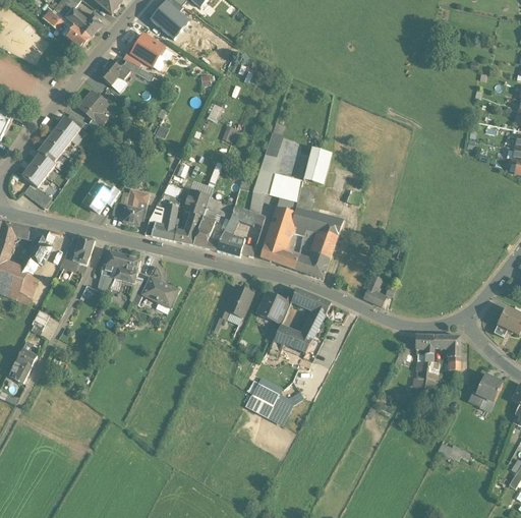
[(66,0),(65,1),(68,4),(74,9),(77,4),(72,0),(66,0)]
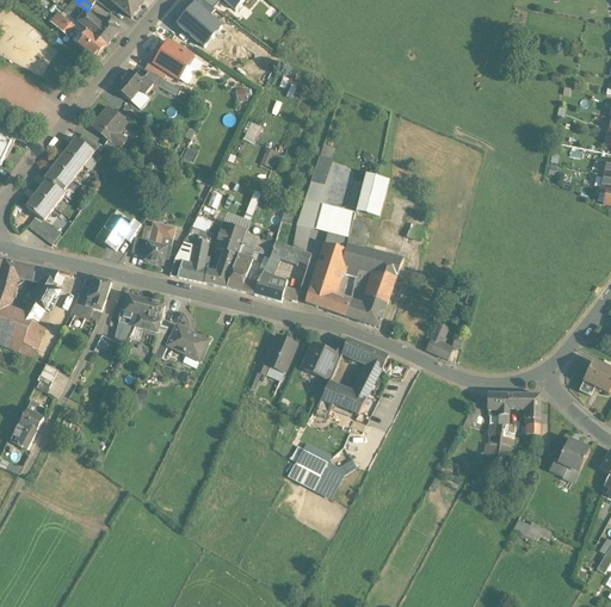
[(111,0),(130,17),(143,1),(142,0),(111,0)]
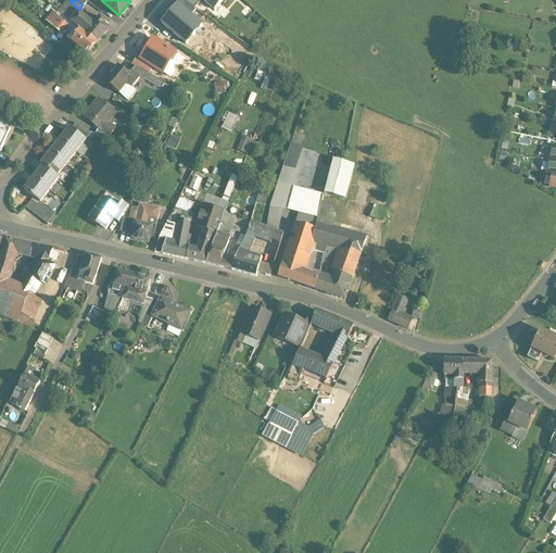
[(196,8),(194,7),(186,0),(179,0),(177,2),(190,13),(196,8)]
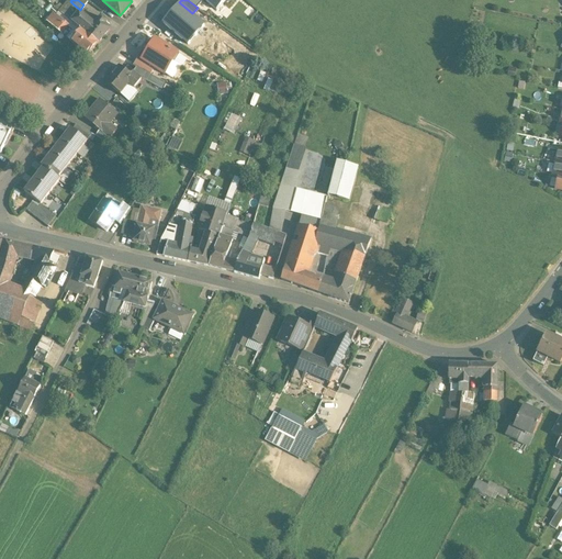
[(70,1),(62,12),(68,18),(72,11),(71,9),(74,4),(70,1)]
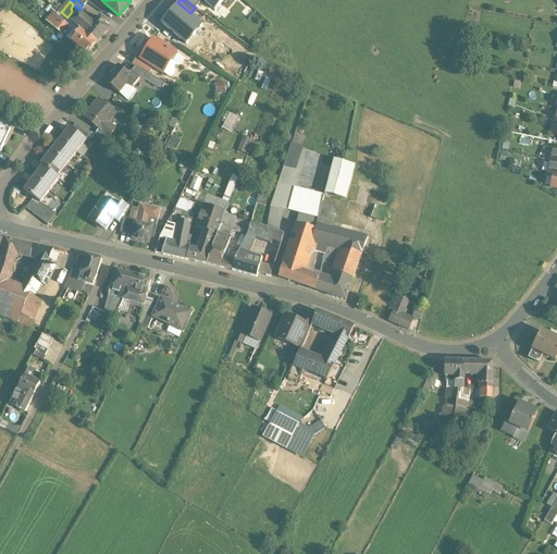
[(177,2),(161,21),(186,41),(202,23),(190,13),(177,2)]
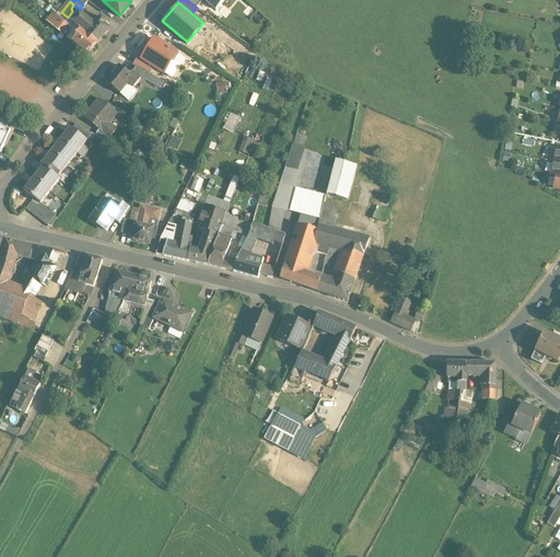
[(94,22),(79,10),(80,10),(73,4),(71,9),(72,11),(68,18),(76,24),(78,25),(80,27),(86,33),(92,26),(91,25),(94,22)]
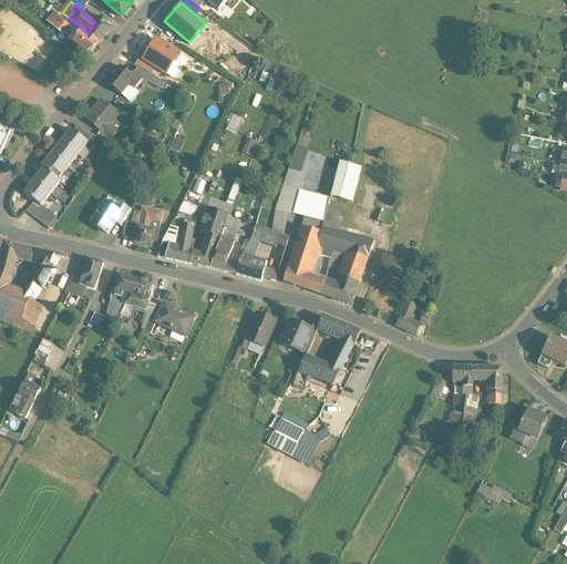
[(69,23),(55,12),(49,21),(61,31),(69,23)]
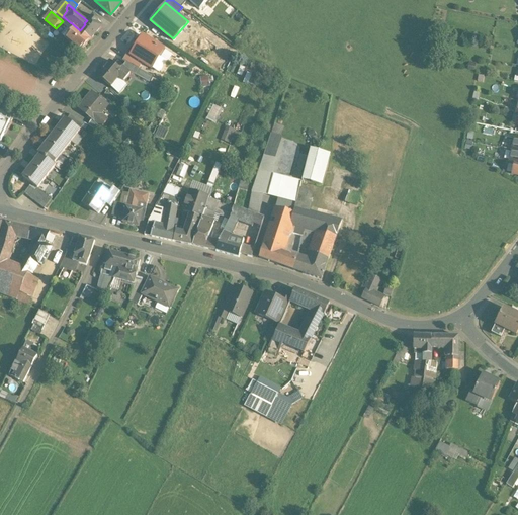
[(87,20),(84,23),(85,24),(80,30),(90,38),(101,25),(96,21),(98,18),(93,13),(87,20)]
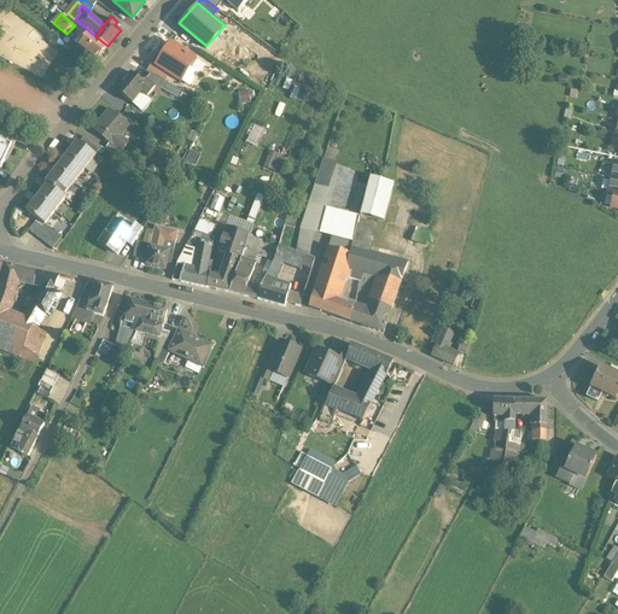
[(95,36),(88,30),(86,28),(80,34),(83,36),(79,44),(97,59),(108,46),(95,36)]
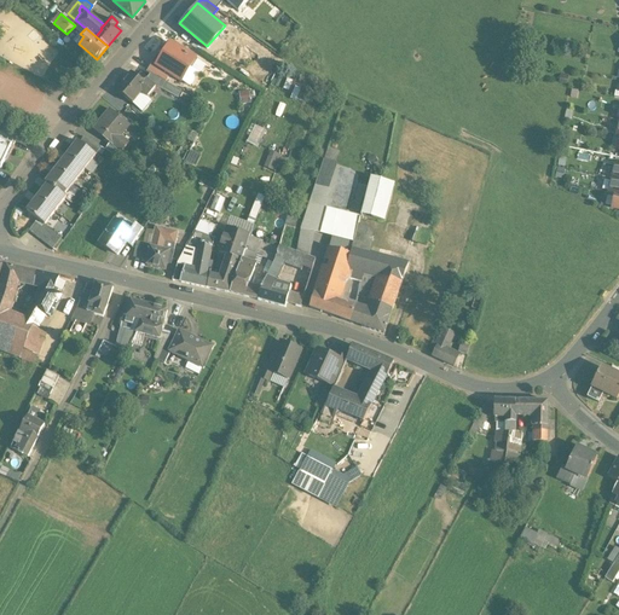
[(167,47),(165,45),(161,51),(163,52),(161,57),(156,63),(169,73),(181,79),(190,64),(192,67),(197,57),(187,51),(187,52),(179,47),(180,46),(171,40),(167,47)]
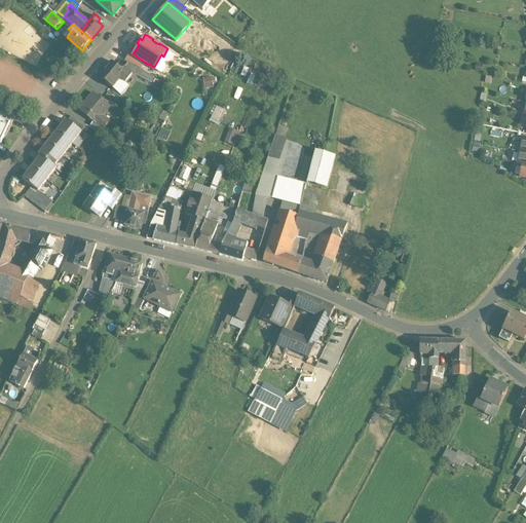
[(144,62),(133,53),(137,48),(133,45),(124,59),(127,61),(141,68),(144,62)]
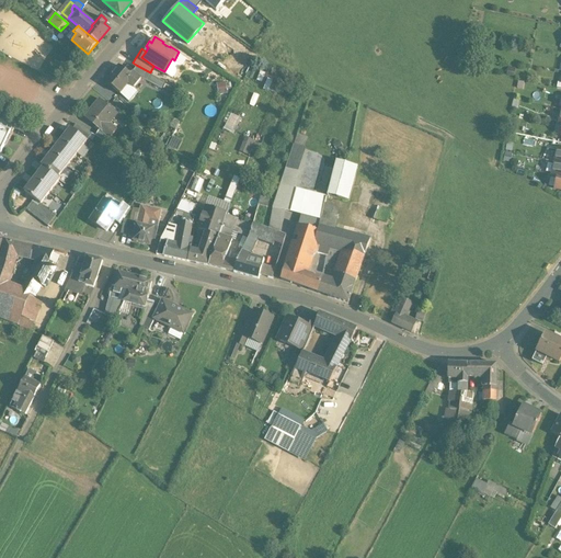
[(45,73),(9,55),(3,65),(39,82),(45,73)]
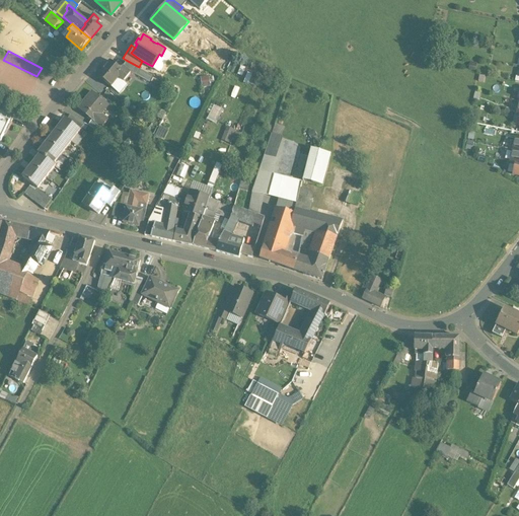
[(121,67),(110,59),(106,64),(105,63),(102,67),(102,68),(97,74),(110,85),(119,76),(124,80),(131,72),(123,65),(121,67)]
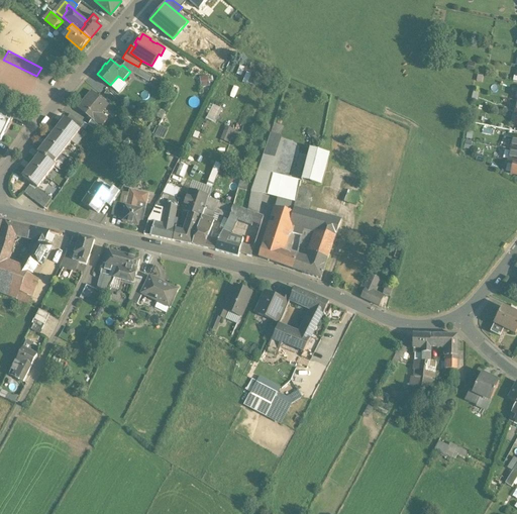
[(138,67),(125,60),(122,65),(130,72),(134,73),(148,80),(151,74),(148,72),(138,67)]
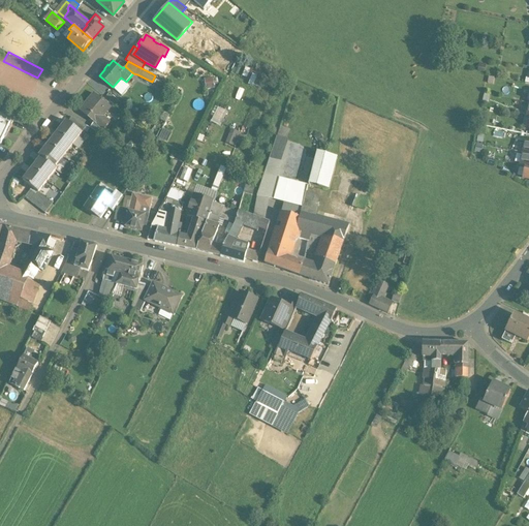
[(204,74),(205,85),(213,84),(212,74),(204,74)]
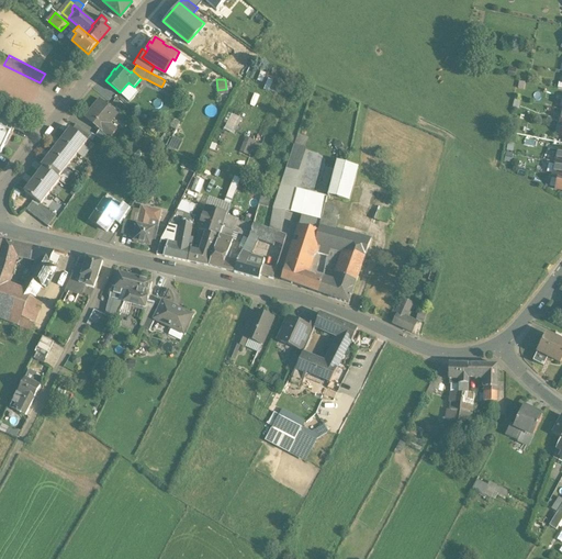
[(117,111),(100,97),(85,115),(99,127),(110,136),(116,127),(109,122),(117,111)]
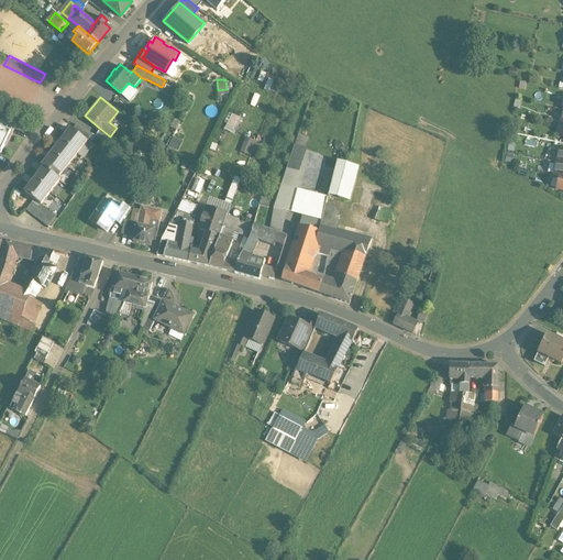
[(233,130),(239,114),(229,111),(223,127),(233,130)]
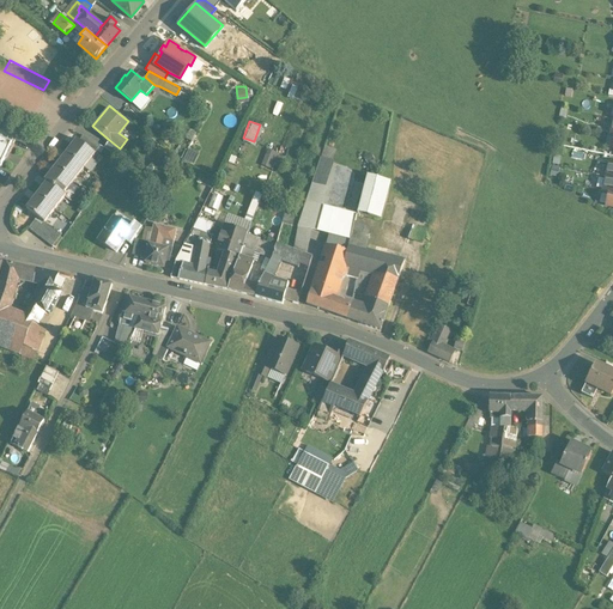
[(184,135),(190,138),(194,129),(189,127),(184,135)]
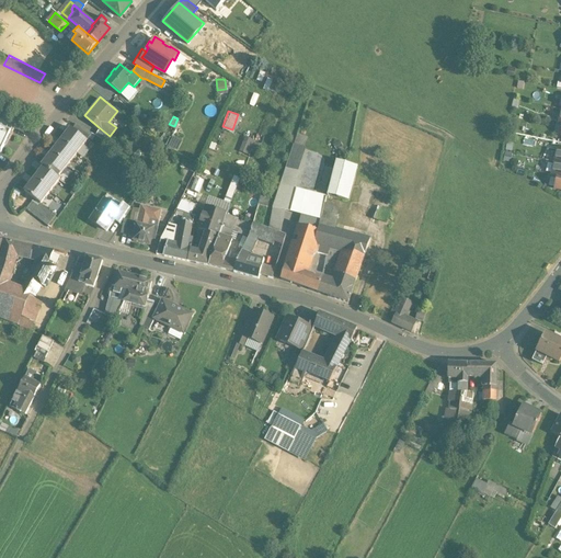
[(91,132),(76,122),(72,127),(87,138),(91,132)]
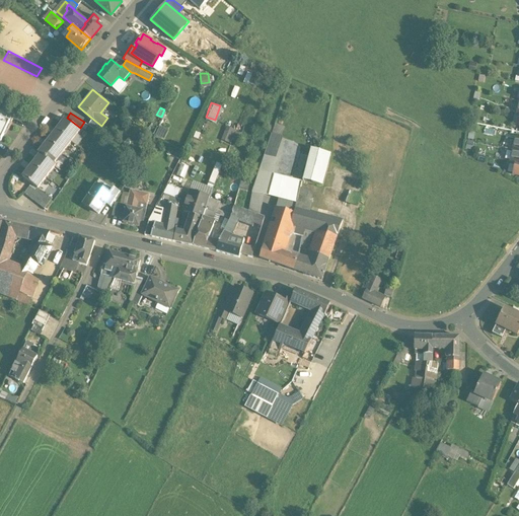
[(0,116),(0,137),(2,133),(5,135),(12,122),(0,116)]
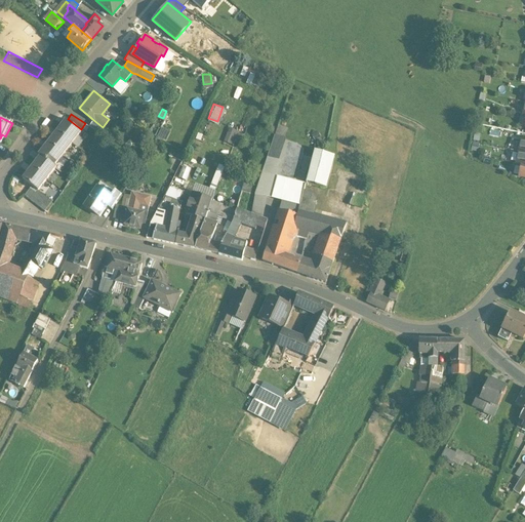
[(40,154),(23,177),(32,184),(38,189),(55,165),(54,164),(81,129),(68,119),(66,118),(39,153),(40,154)]
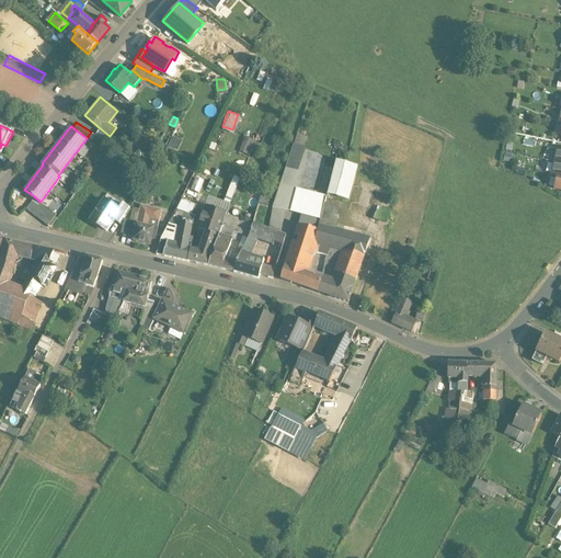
[(110,136),(99,127),(95,134),(106,140),(110,136)]
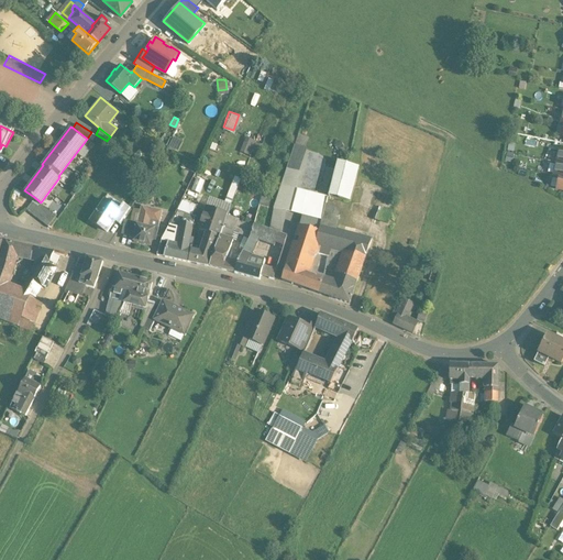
[(177,147),(181,138),(172,134),(167,143),(177,147)]
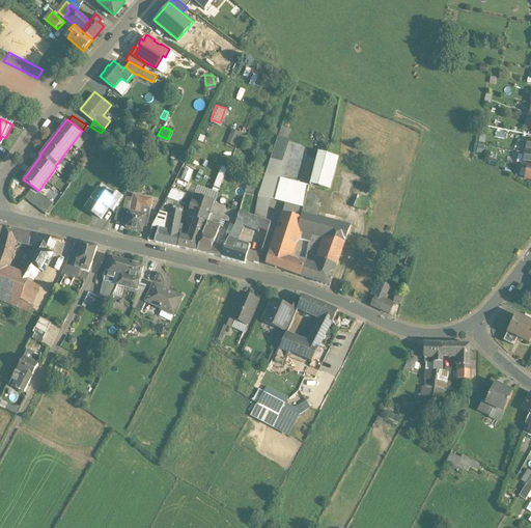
[(247,136),(241,133),(238,141),(244,143),(247,136)]
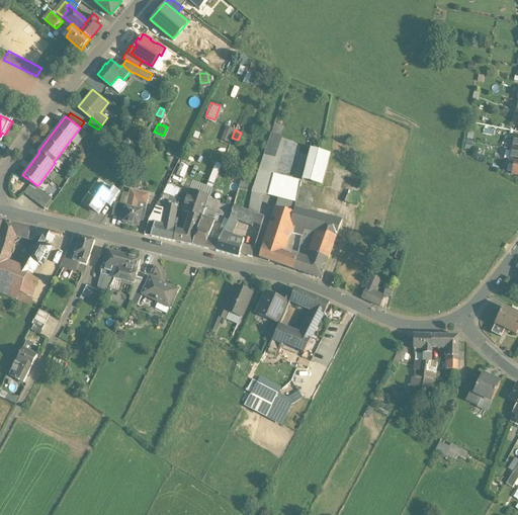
[(270,132),(258,169),(272,172),(275,165),(273,165),(276,157),(275,156),(282,136),(270,132)]
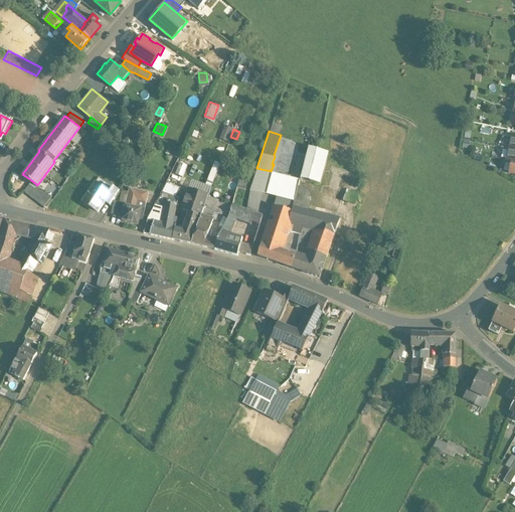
[(328,152),(309,146),(300,176),(320,182),(328,152)]
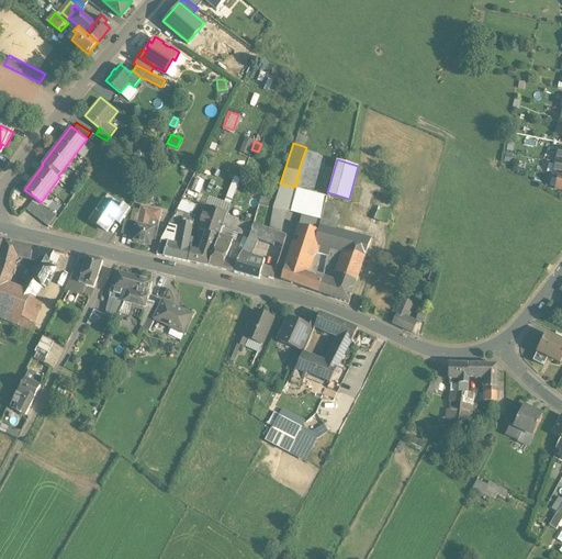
[(561,163),(554,161),(552,175),(558,176),(559,176),(561,176),(561,163)]
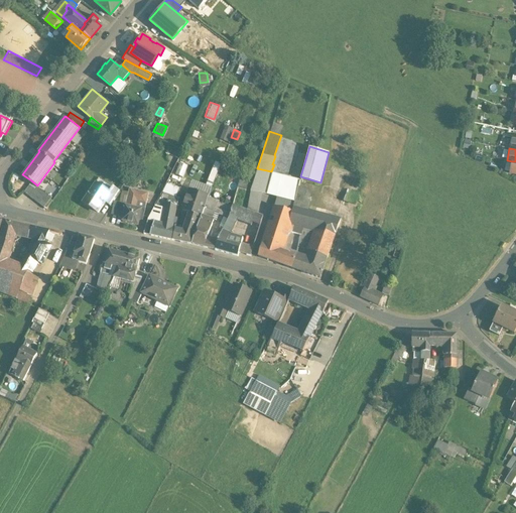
[(237,186),(245,188),(250,170),(242,168),(237,186)]
